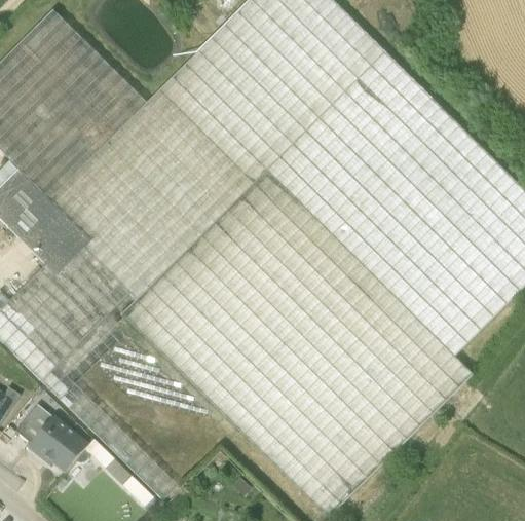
[(52,8),(0,61),(0,149),(19,169),(0,186),(0,220),(44,263),(9,299),(0,291),(0,340),(162,500),(178,485),(75,383),(118,340),(109,331),(123,315),(328,517),(473,371),(453,352),(524,280),(524,188),(334,0),(246,0),(146,101),(52,8)]
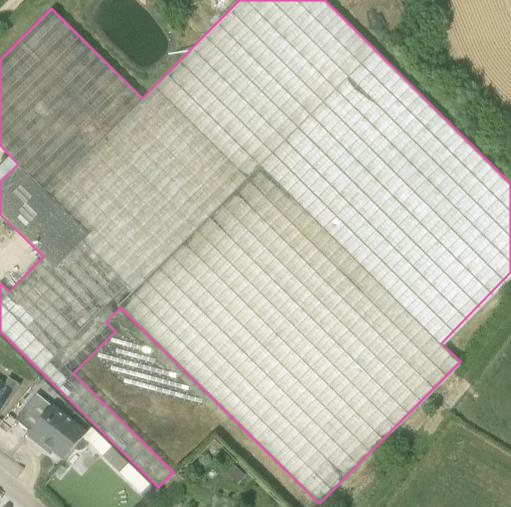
[(0,411),(17,382),(8,376),(4,382),(0,380),(0,411)]
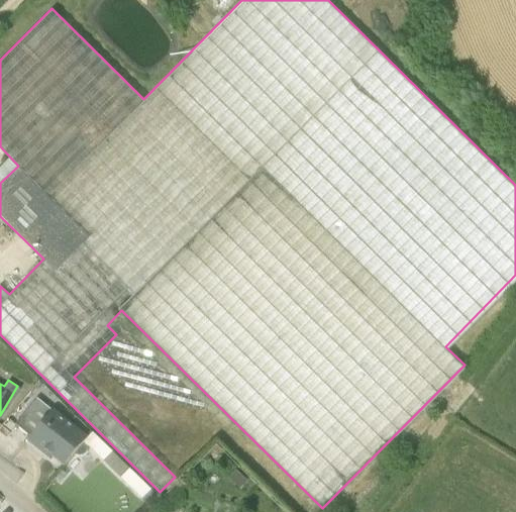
[(36,397),(15,423),(30,436),(27,439),(42,451),(44,448),(65,465),(74,453),(78,454),(82,454),(84,453),(87,450),(87,444),(148,504),(158,495),(92,431),(88,435),(54,408),(53,409),(36,397)]
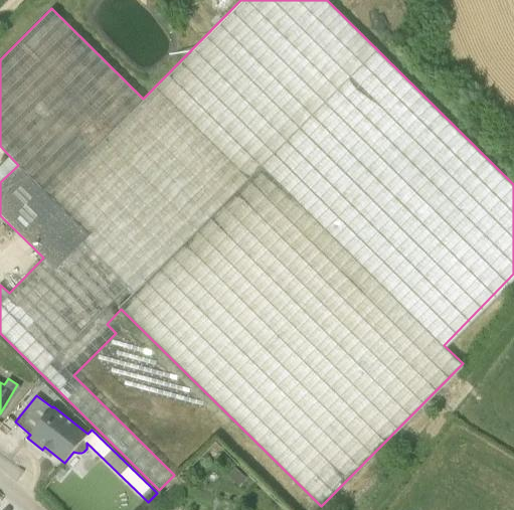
[(233,466),(226,474),(237,485),(245,476),(233,466)]
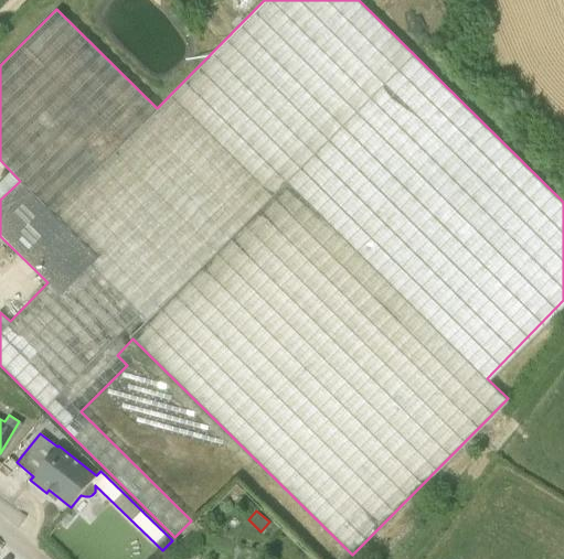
[(192,544),(174,558),(189,558),(199,551),(192,544)]
